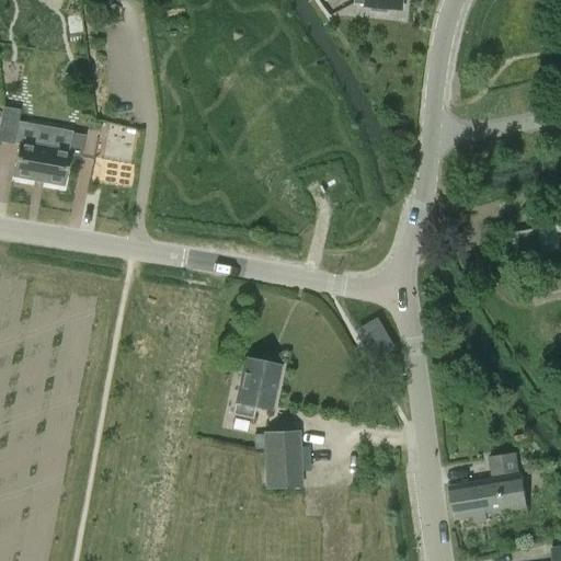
[(355,0),(355,3),(366,4),(366,7),(371,7),(371,11),(387,13),(388,8),(393,9),(393,0),(355,0)]
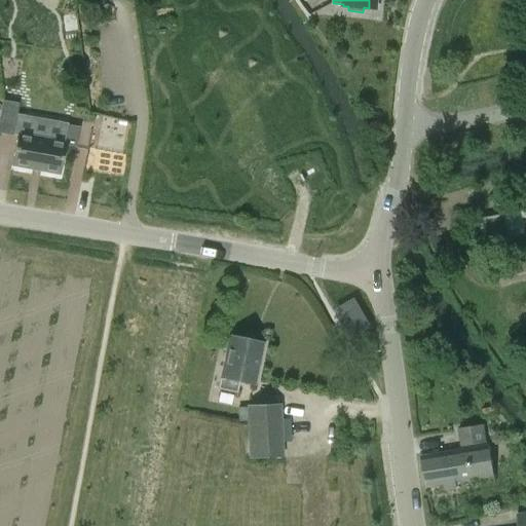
[(2,101),(0,113),(0,133),(12,136),(19,104),(2,101)]
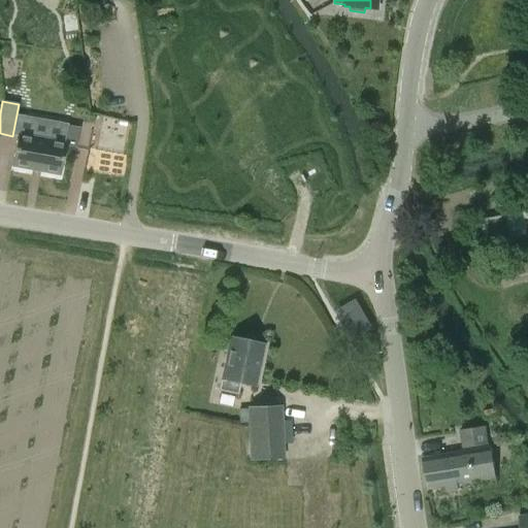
[(91,113),(89,125),(131,132),(133,120),(91,113)]
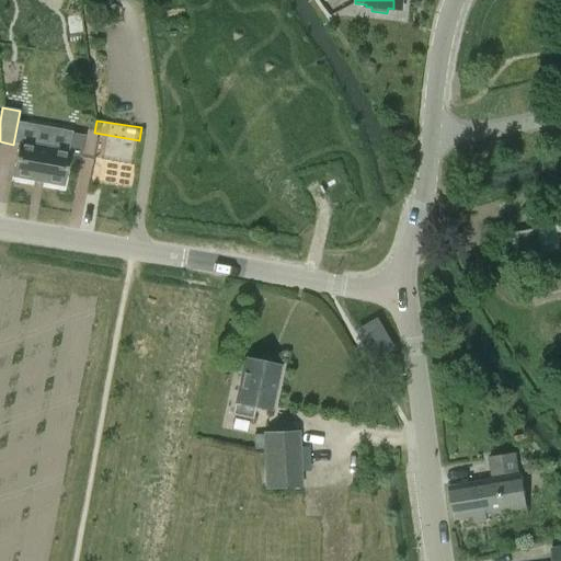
[(19,142),(12,176),(64,186),(69,155),(81,157),(84,136),(72,134),(69,151),(19,142)]
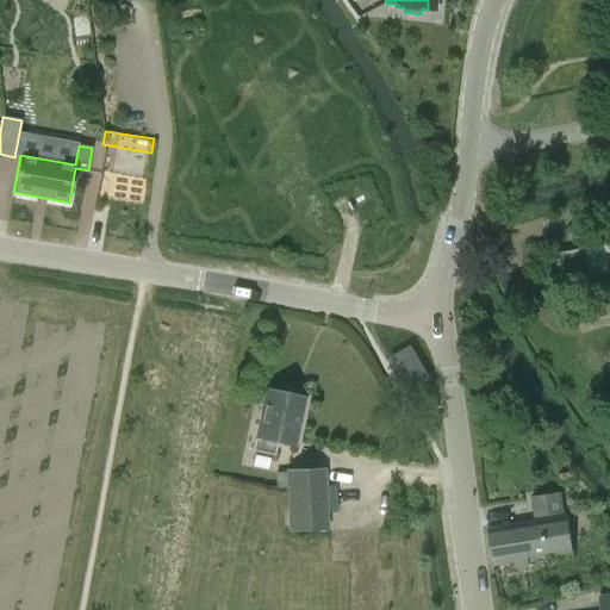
[(601,297),(583,300),(585,311),(602,307),(601,297)]
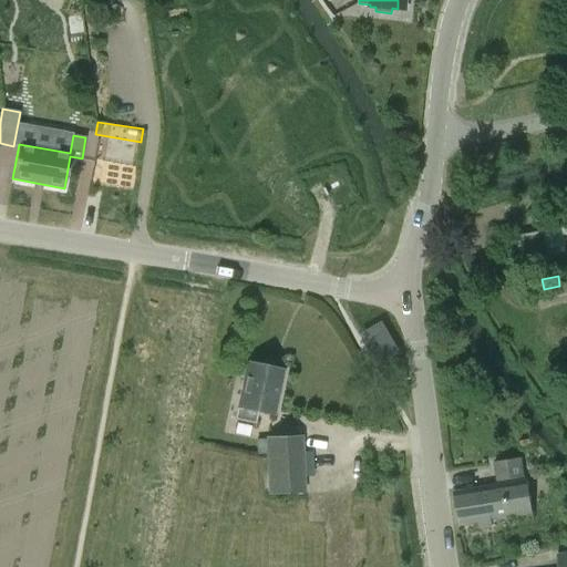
[(381,327),(364,337),(379,361),(395,352),(381,327)]
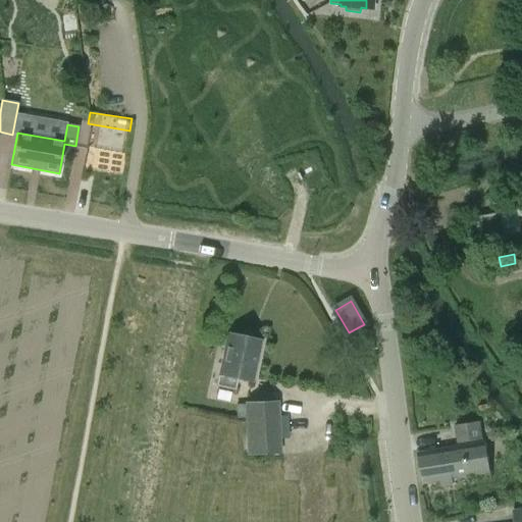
[(232,389),(236,379),(252,382),(260,342),(227,334),(226,338),(224,340),(222,346),(224,348),(216,386),(232,389)]
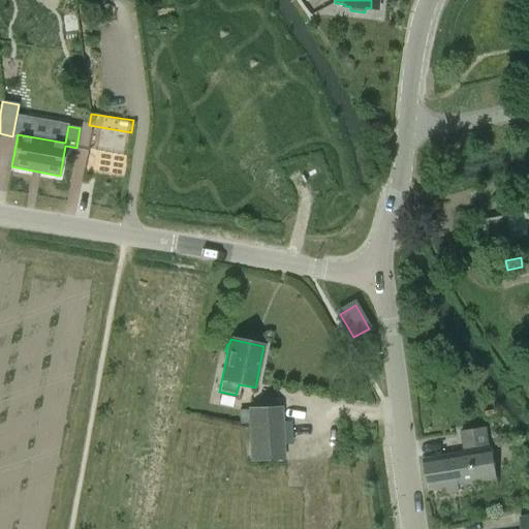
[(280,407),(247,408),(249,462),(282,461),(280,407)]
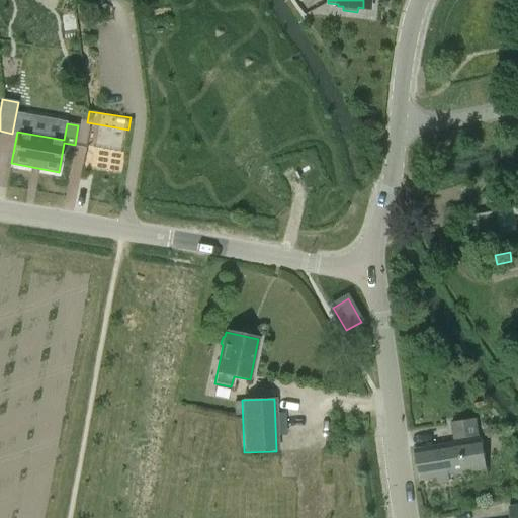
[(450,482),(449,475),(487,467),(482,438),(480,439),(477,419),(450,423),(453,443),(415,449),(420,480),(437,477),(438,484),(450,482)]
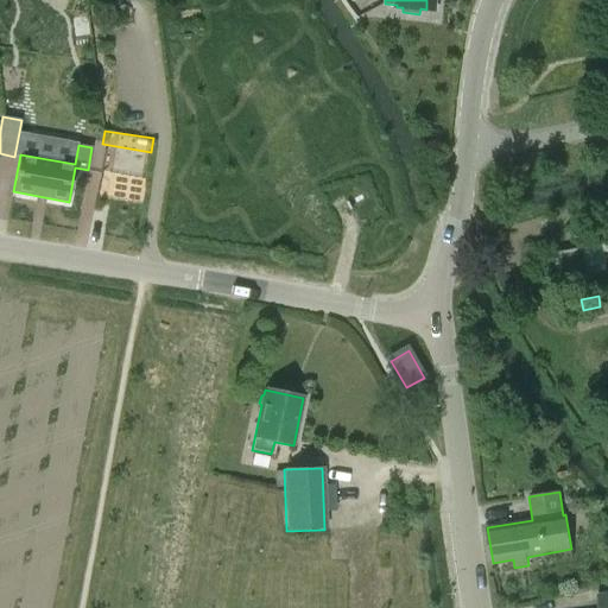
[(607,607),(607,593),(596,594),(596,607),(607,607)]
